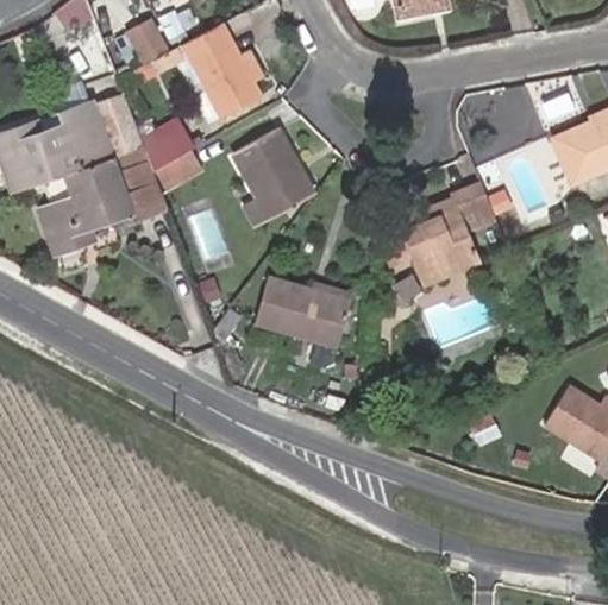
[(394,0),(396,16),(428,10),(426,0),(394,0)]
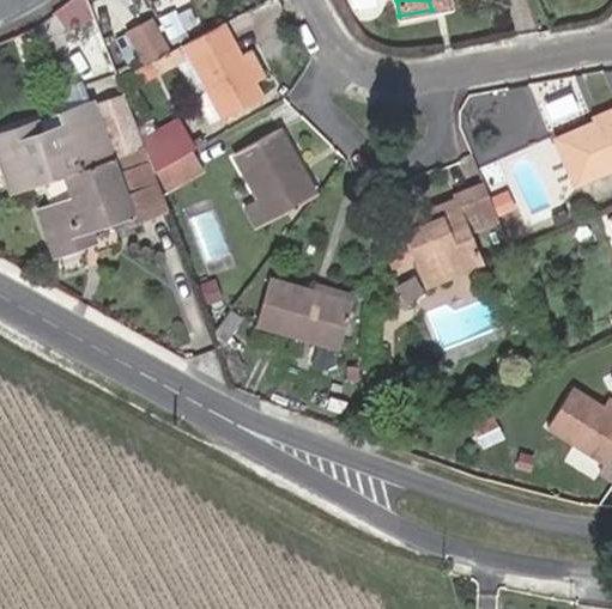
[(429,0),(431,10),(447,7),(446,0),(429,0)]
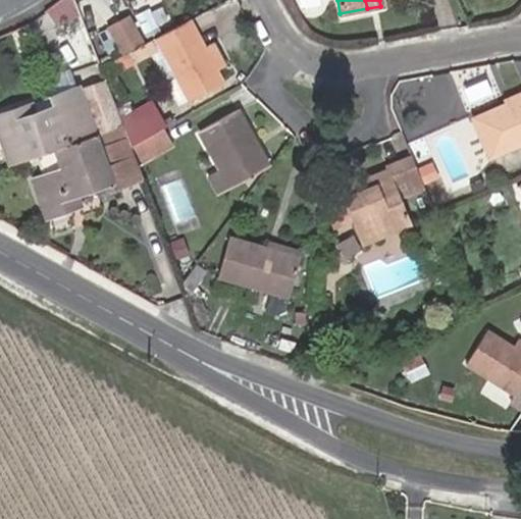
[(109,26),(124,55),(148,42),(132,13),(109,26)]
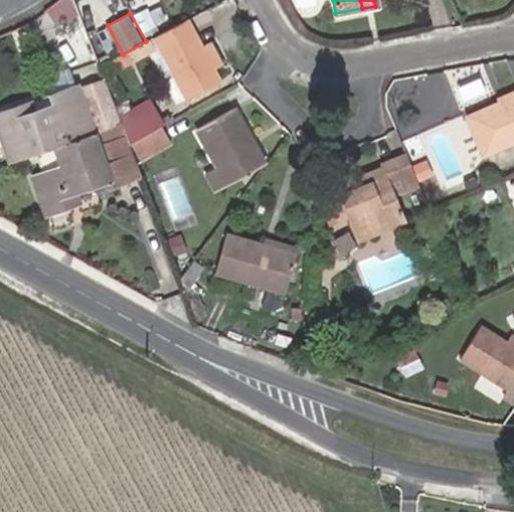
[(184,20),(152,38),(187,101),(218,84),(211,71),(199,47),(184,20)]
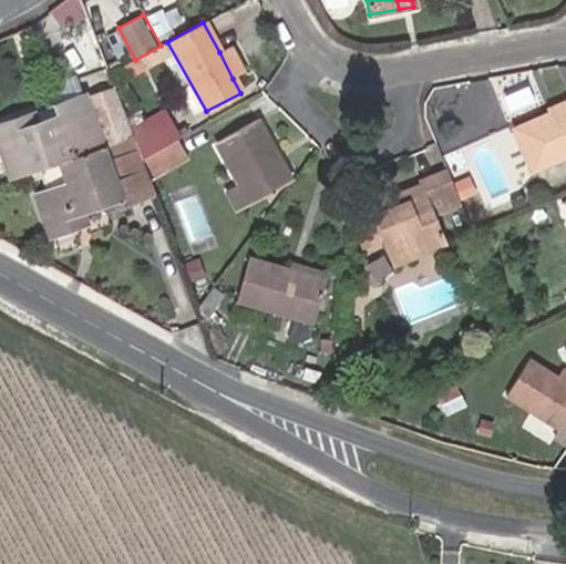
[(219,52),(233,79),(240,74),(226,49),(219,52)]
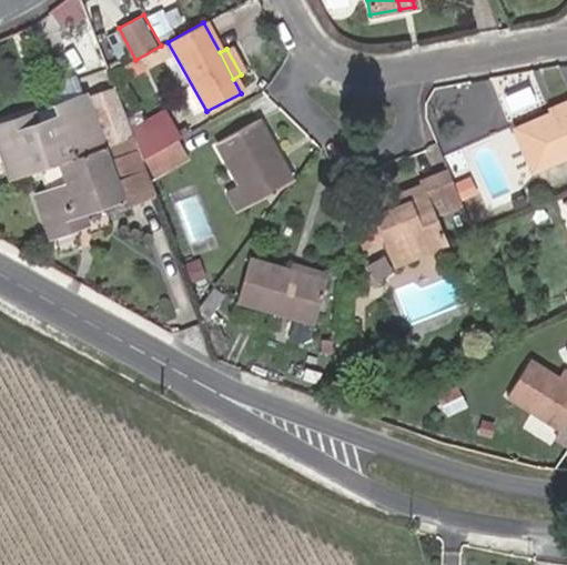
[(87,97),(104,144),(132,133),(113,86),(87,97)]
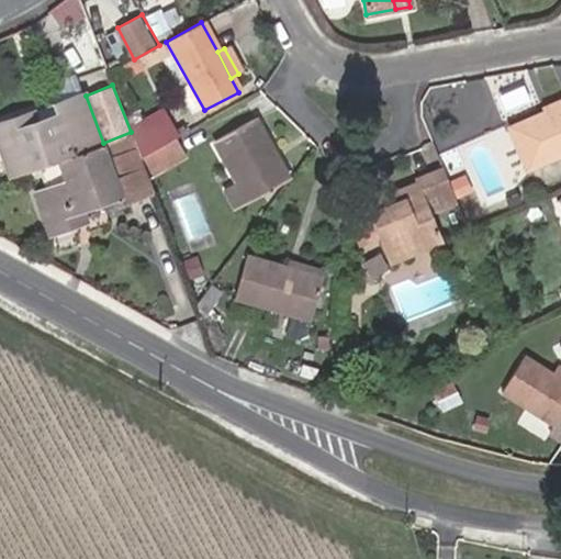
[(31,112),(0,122),(0,148),(11,178),(60,159),(103,143),(86,96),(85,92),(54,103),(57,114),(36,122),(31,112)]
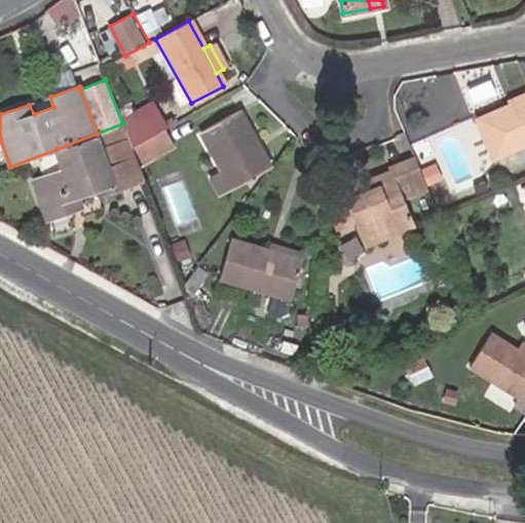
[(514,101),(507,104),(476,117),(492,156),(524,141),(524,90),(512,97),(514,101)]
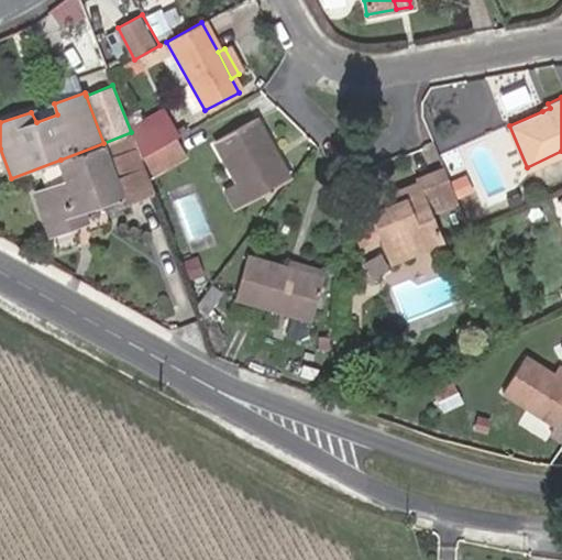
[(215,143),(249,204),(288,178),(255,120),(215,143)]
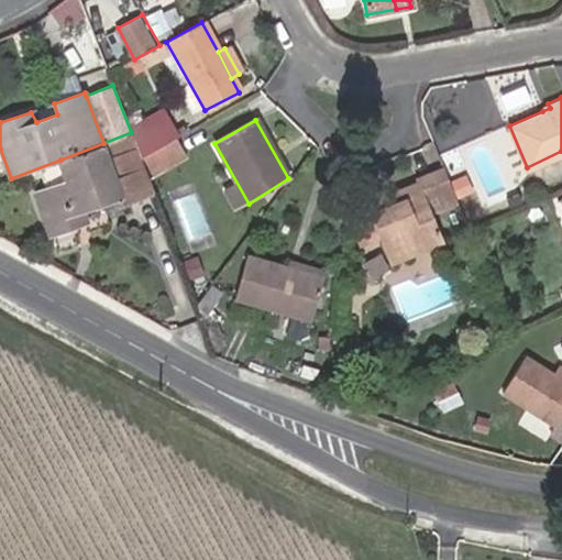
[(103,143),(61,160),(68,179),(36,191),(51,233),(78,223),(73,210),(86,206),(120,194),(122,201),(154,189),(149,177),(141,157),(131,132),(103,143)]
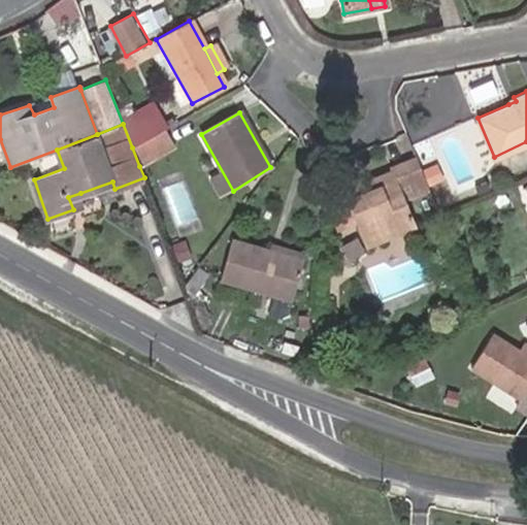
[(392,162),(394,169),(365,181),(369,191),(359,195),(349,200),(327,208),(343,255),(367,247),(418,227),(404,195),(429,186),(416,152),(392,162)]
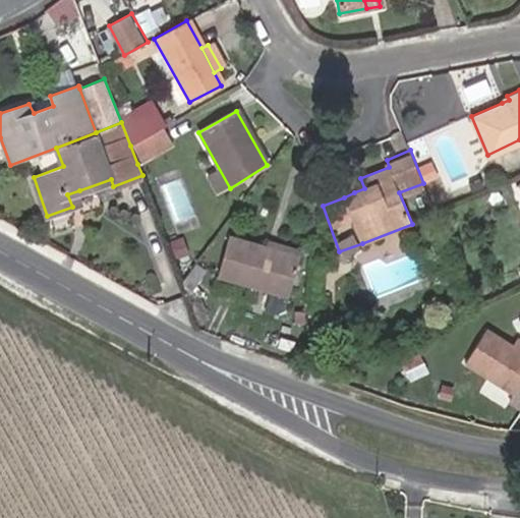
[(351,182),(354,192),(364,188),(360,178),(351,182)]
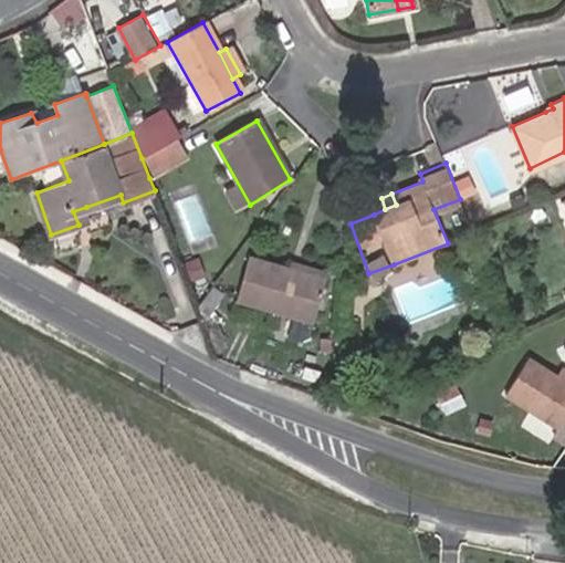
[(73,211),(79,225),(90,220),(86,207),(73,211)]
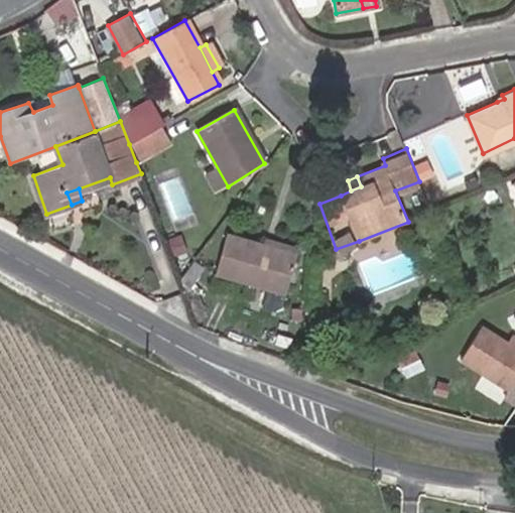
[(296,256),(263,247),(226,236),(216,275),(286,294),(296,256)]
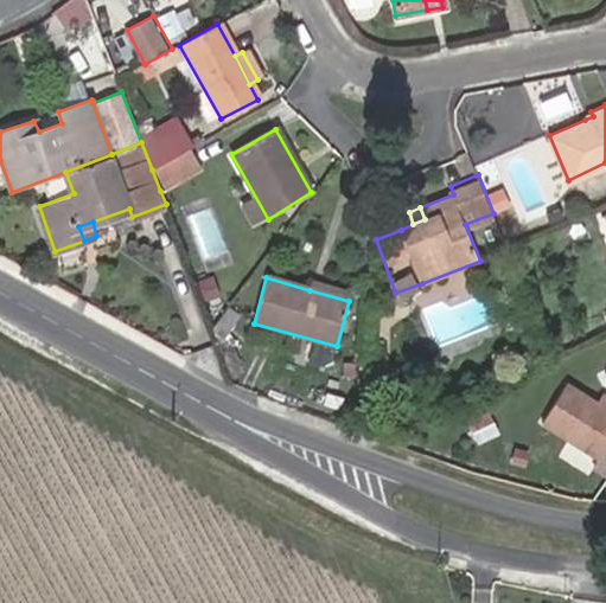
[(312,282),(310,290),(349,301),(351,294),(312,282)]
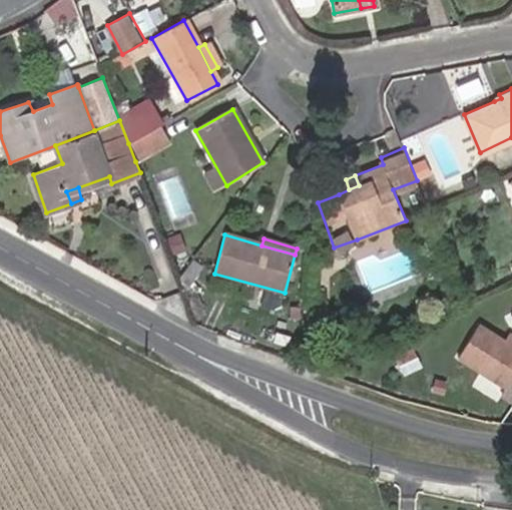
[(511,346),(505,343),(478,325),(458,358),(507,390),(503,396),(511,401),(511,346)]
